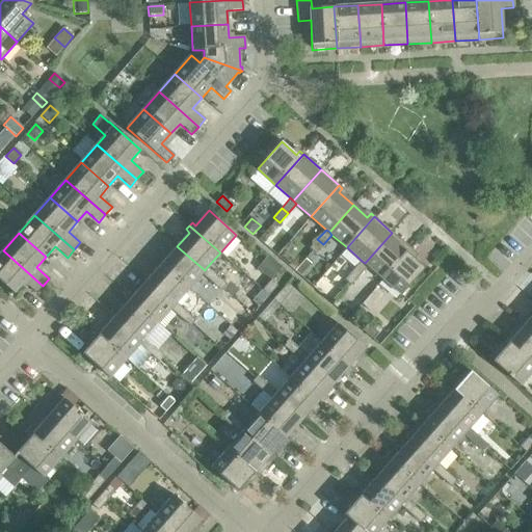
[(368,266),(382,280),(409,248),(392,233),(365,263),(368,266)]
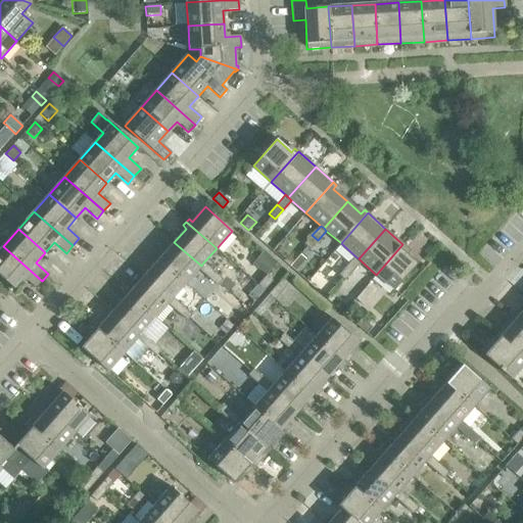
[(310,250),(318,240),(312,235),(303,244),(310,250)]
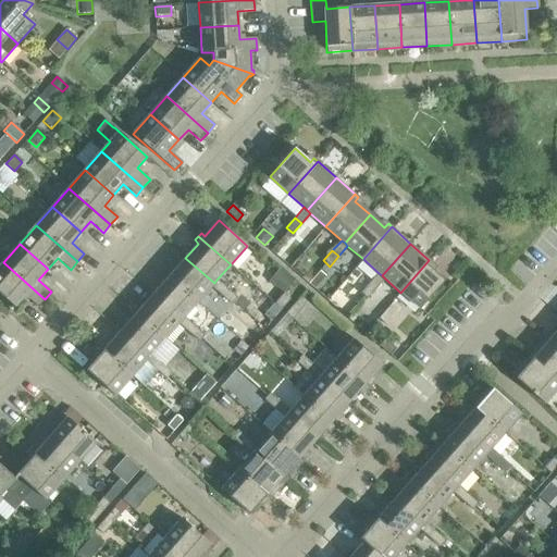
[(169,270),(165,273),(197,302),(211,286),(214,283),(185,258),(172,273),(169,270)]
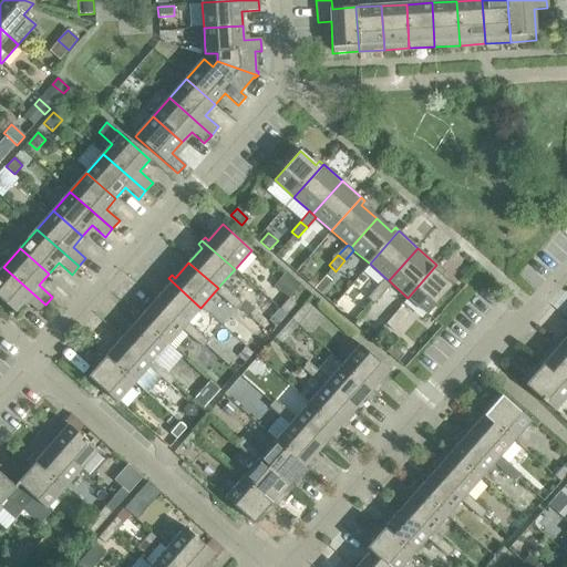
[(436,265),(408,298),(428,315),(453,286),(436,271),(441,268),(436,265)]
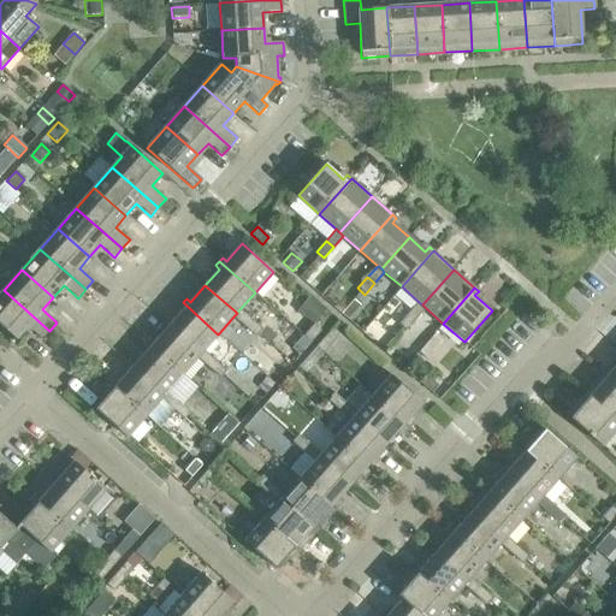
[(49,331),(4,290),(0,294),(0,325),(16,339),(28,327),(41,339),(49,331)]
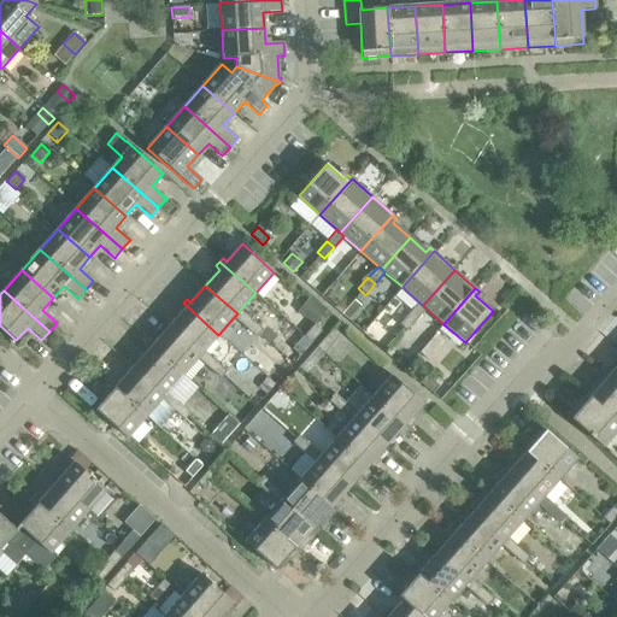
[(311,298),(298,312),(312,325),(325,311),(311,298)]
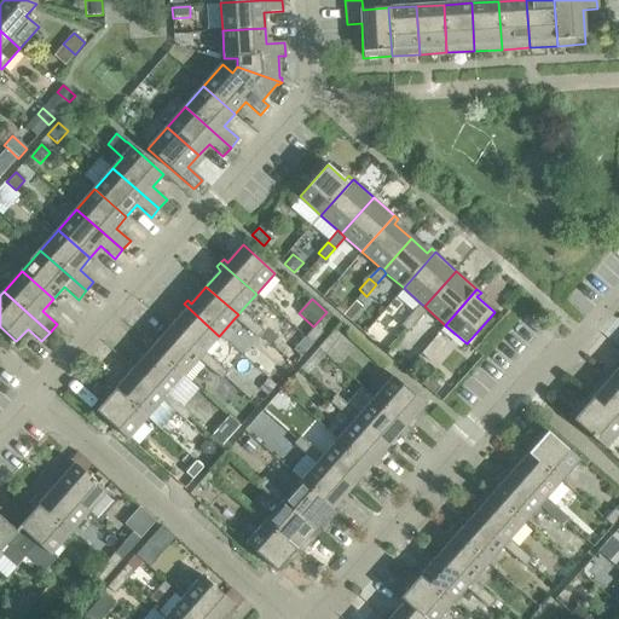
[(354,301),(342,316),(350,322),(362,307),(354,301)]
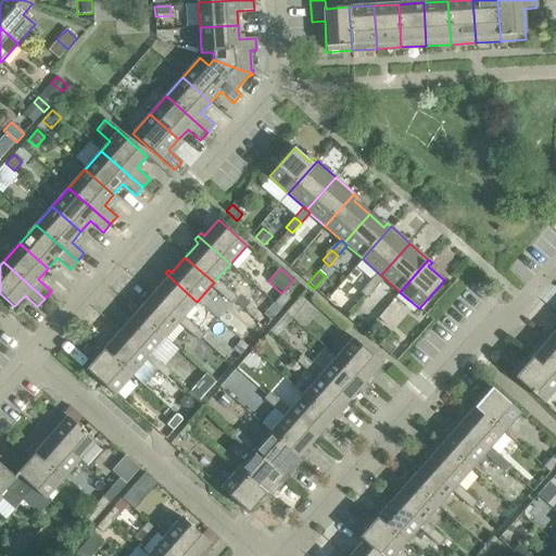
[(165,280),(152,294),(180,320),(184,317),(197,302),(165,273),(162,277),(165,280)]
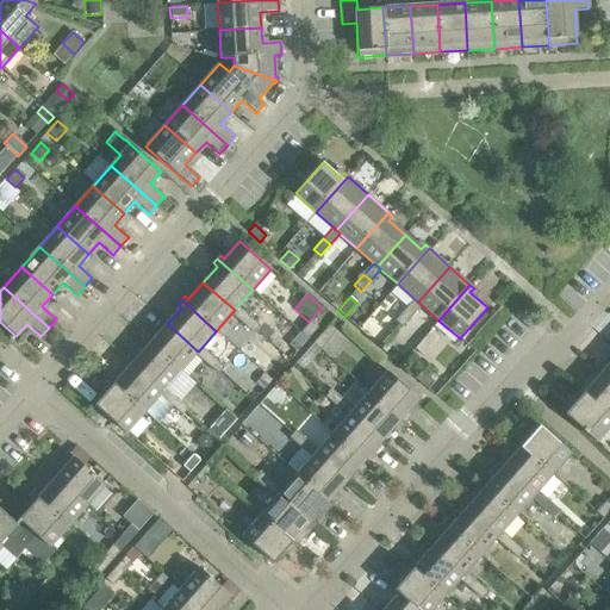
[(411,316),(422,305),(418,302),(415,299),(404,310),(411,316)]
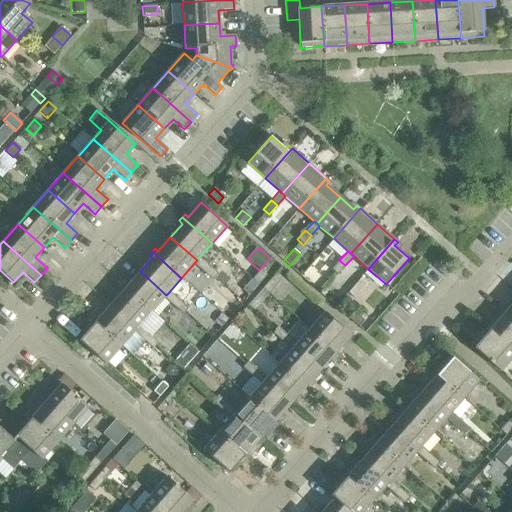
[(199,257),(197,260),(194,263),(203,272),(209,266),(199,257)]
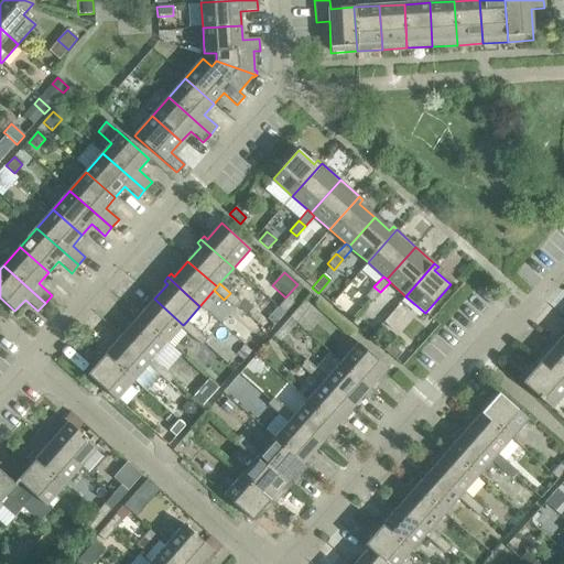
[(371,303),(380,292),(373,286),(365,296),(371,303)]
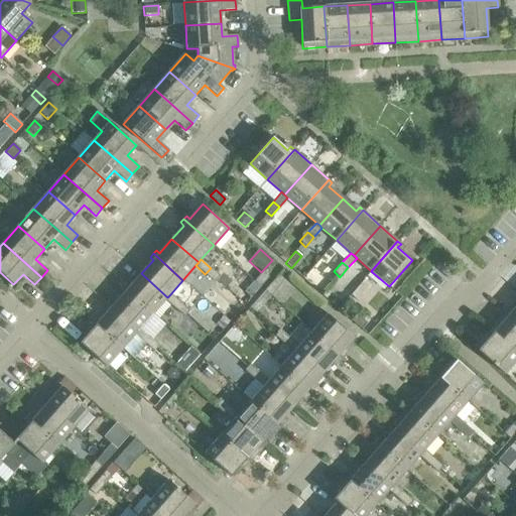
[(211,268),(205,274),(215,282),(220,276),(211,268)]
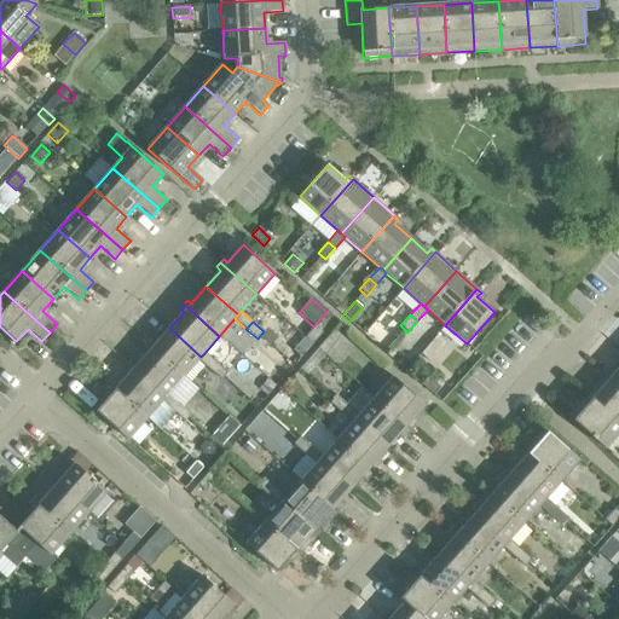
[(305,337),(312,343),(323,333),(316,327),(305,337)]
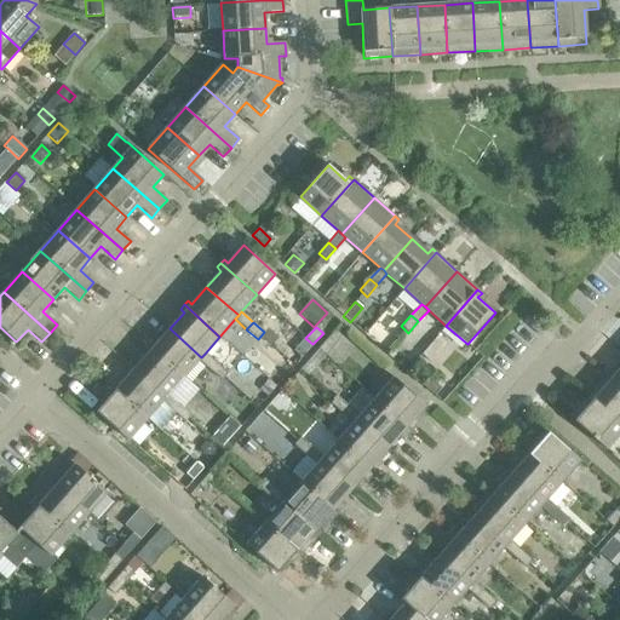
[(151,342),(147,345),(183,378),(199,361),(201,357),(170,328),(155,345),(151,342)]
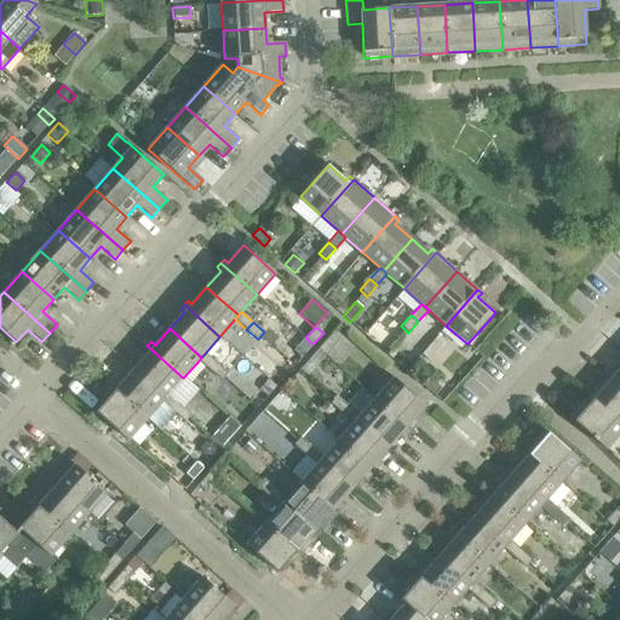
[(305,338),(293,351),(300,359),(313,344),(305,338)]
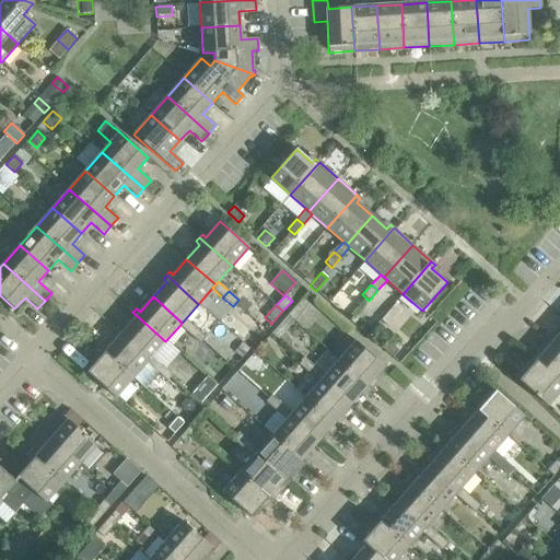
[(288,315),(294,322),(303,311),(296,305),(288,315)]
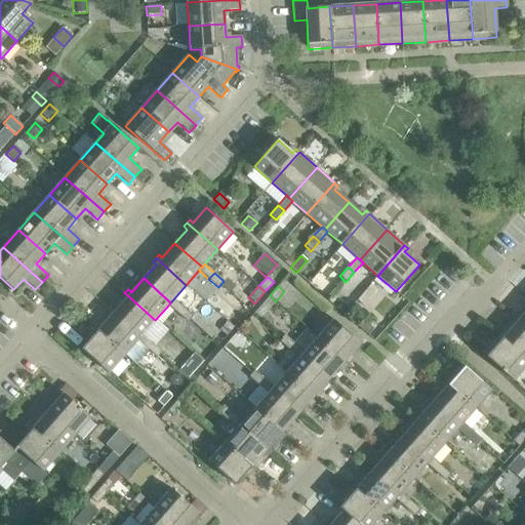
[(124,292),(109,310),(139,337),(143,334),(155,320),(124,292)]
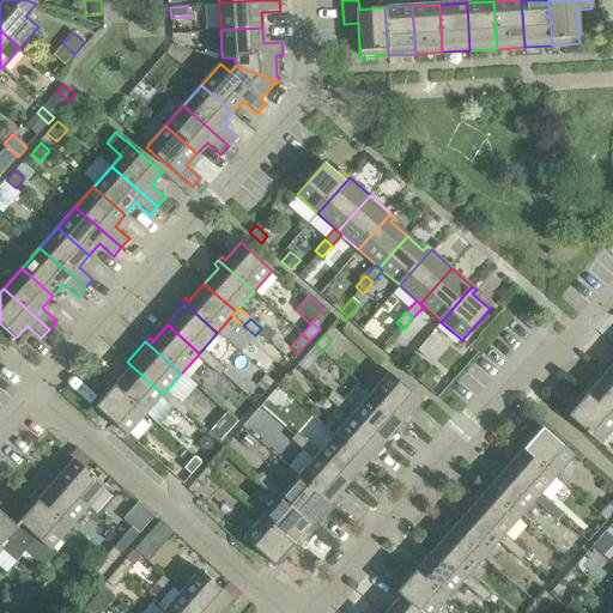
[(202,350),(199,353),(196,357),(207,366),(213,359),(202,350)]
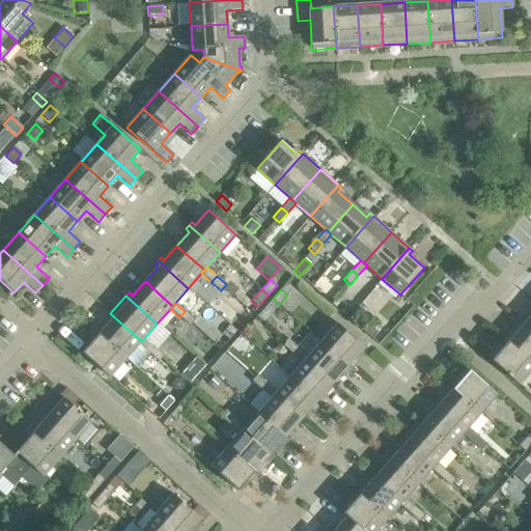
[(185,311),(179,317),(189,326),(195,319),(185,311)]
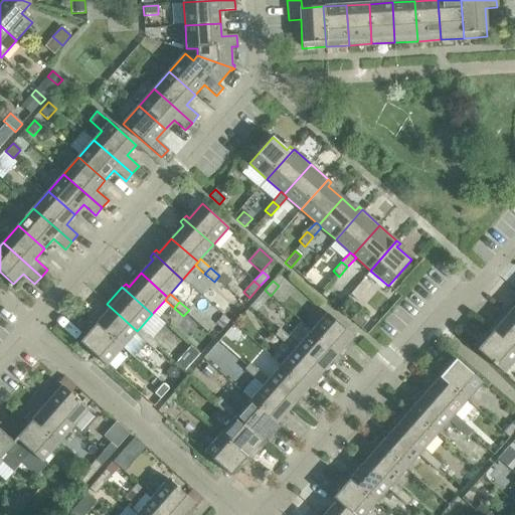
[(107,304),(92,322),(122,348),(135,334),(137,331),(107,304)]
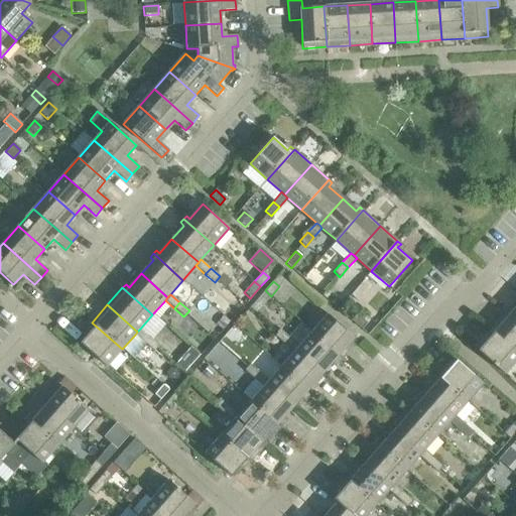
[(508,308),(505,312),(515,321),(515,306),(512,312),(508,308)]
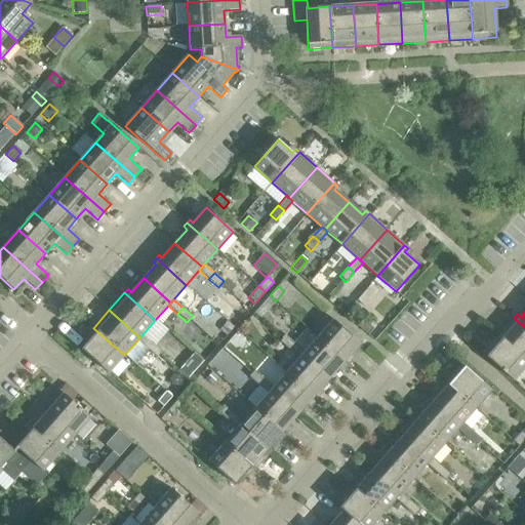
[(524,327),(514,318),(498,335),(524,359),(524,327)]
